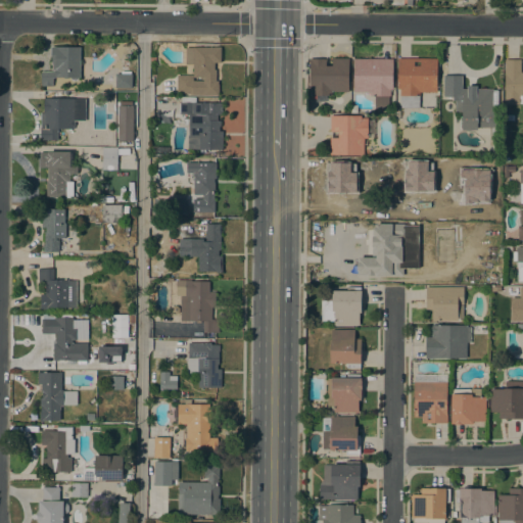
[(80,77),(78,77),(77,79),(72,80),(69,77),(55,77),(55,78),(52,78),(52,85),(40,85),(40,70),(54,70),(54,69),(51,69),(51,61),(51,55),(50,55),(50,46),(55,46),(80,46),(80,77)]
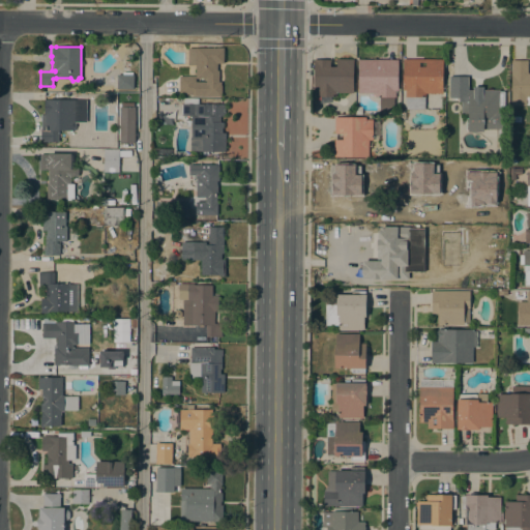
[(187,48),(216,48),(224,48),(224,63),(216,63),(216,70),(218,70),(218,82),(221,82),(221,85),(222,85),(222,93),(221,93),(221,96),(193,96),(193,94),(178,94),(178,77),(195,77),(195,65),(187,65),(187,48)]
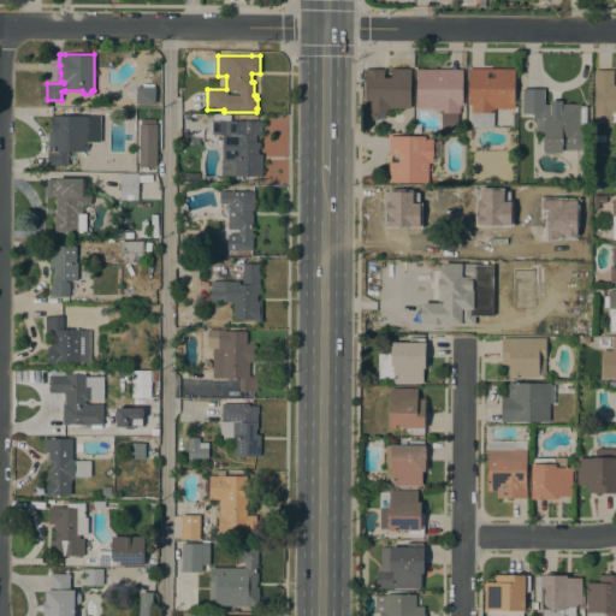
[(365,73),(363,73),(363,69),(384,69),(384,73),(383,73),(383,77),(390,77),(390,69),(410,69),(410,108),(390,108),(390,112),(367,112),(367,104),(365,104),(365,73)]
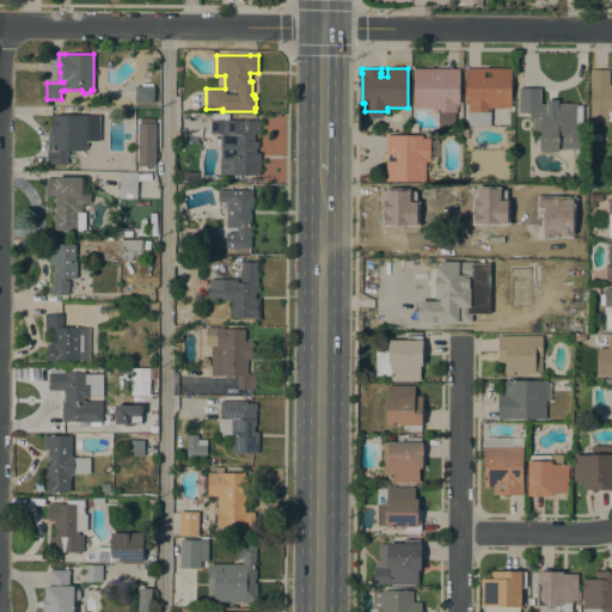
[(433,108),(412,108),(412,68),(459,68),(459,104),(457,104),(457,112),(433,112),(433,108)]
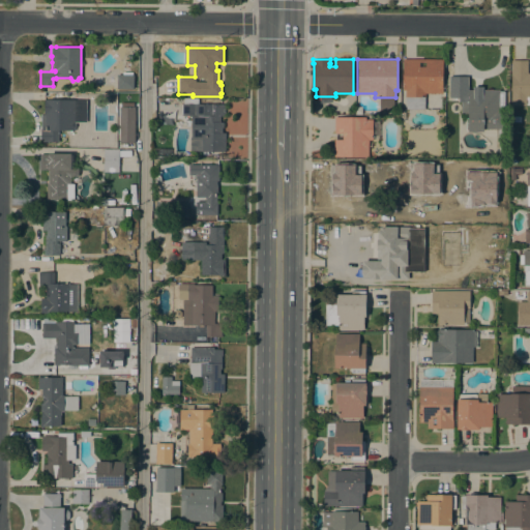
[(442,93),(424,93),(424,97),(424,109),(406,109),(406,97),(405,97),(405,90),(403,90),(403,59),(442,59),(442,93)]
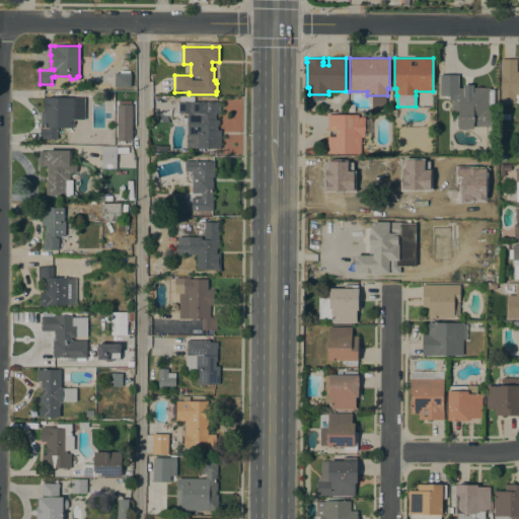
[(516,59),(516,72),(518,72),(518,103),(500,103),(500,59),(516,59)]
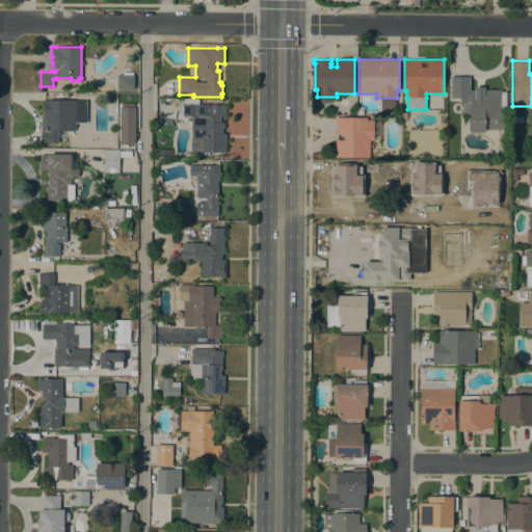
[(133,89),(116,88),(117,74),(123,74),(123,72),(133,72),(132,75),(134,75),(133,89)]
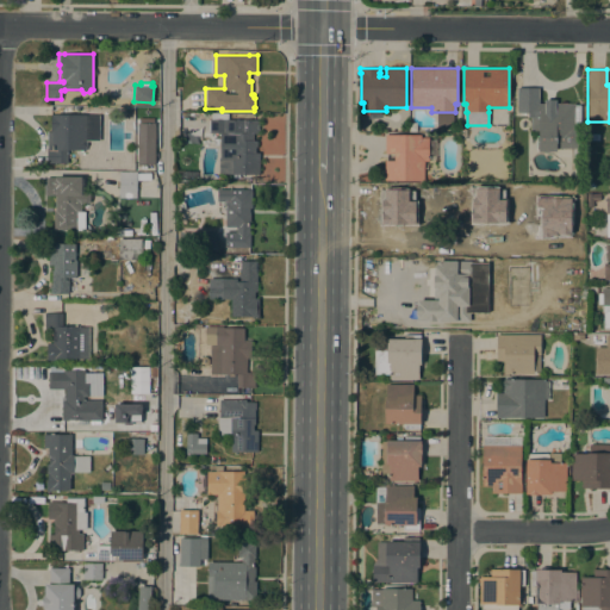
[(529,111),(517,111),(517,87),(539,87),(539,103),(545,103),(545,99),(555,99),(555,103),(574,104),(574,105),(580,105),(580,123),(577,123),(577,149),(556,149),(556,151),(539,151),(539,150),(536,150),(536,137),(539,137),(539,131),(530,131),(530,116),(529,116),(529,111)]
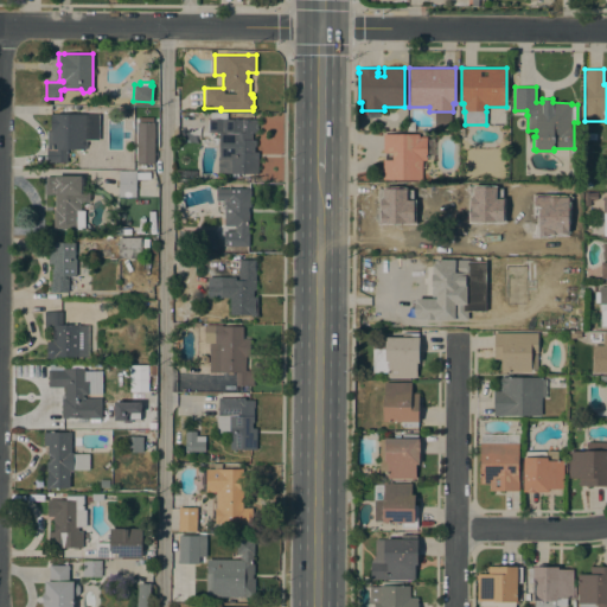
[(84,114),(84,149),(66,149),(66,163),(46,163),(46,131),(50,131),(50,114),(84,114)]
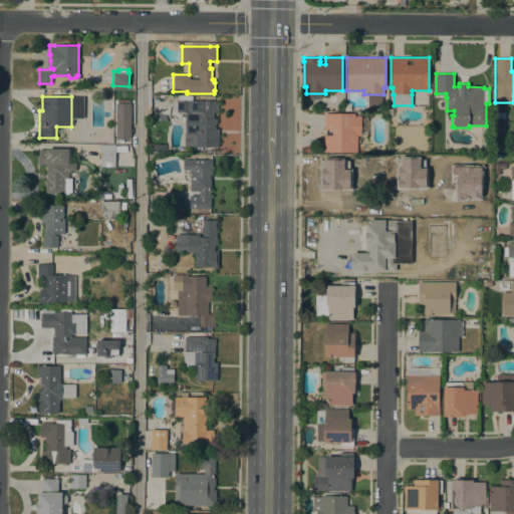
[(115,103),(117,103),(117,99),(130,99),(130,103),(131,103),(131,139),(115,139),(115,103)]
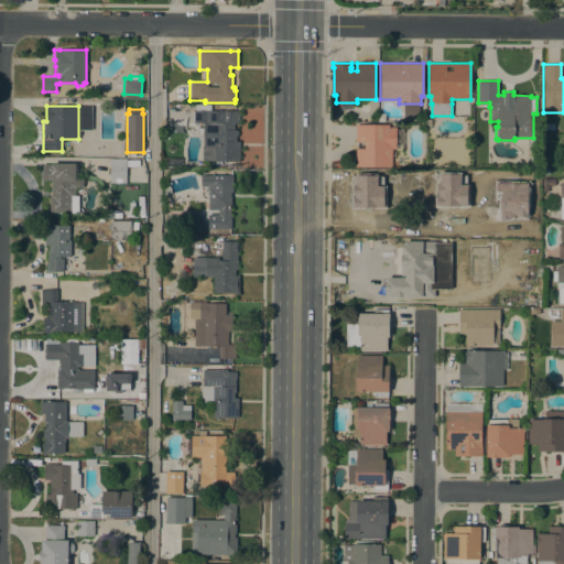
[(203,123),(193,122),(193,110),(239,110),(239,125),(234,125),(234,130),(237,130),(237,136),(236,136),(236,141),(239,141),(239,161),(202,161),(202,147),(203,147),(203,123)]
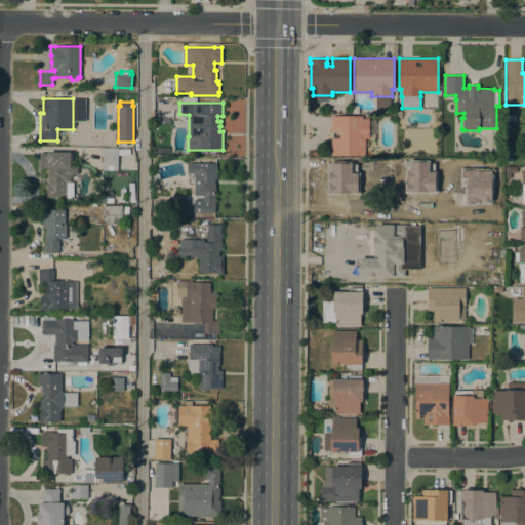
[(368,138),(364,138),(364,156),(330,156),(331,116),(362,116),(362,118),(368,118),(368,120),(369,120),(368,138)]
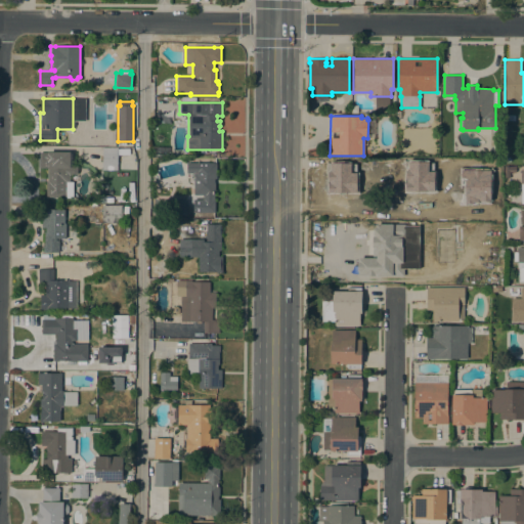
[(117,170),(101,170),(101,148),(117,148),(117,170)]
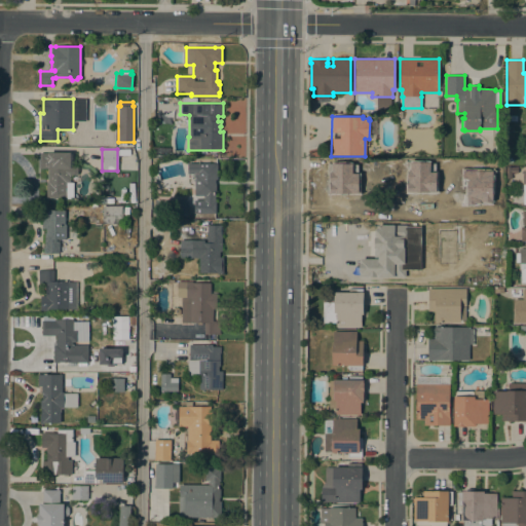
[(47,153),(47,152),(70,152),(70,166),(76,166),(76,176),(70,176),(70,183),(73,183),(73,199),(66,199),(66,197),(46,197),(46,182),(47,182),(47,168),(39,168),(39,153),(47,153)]
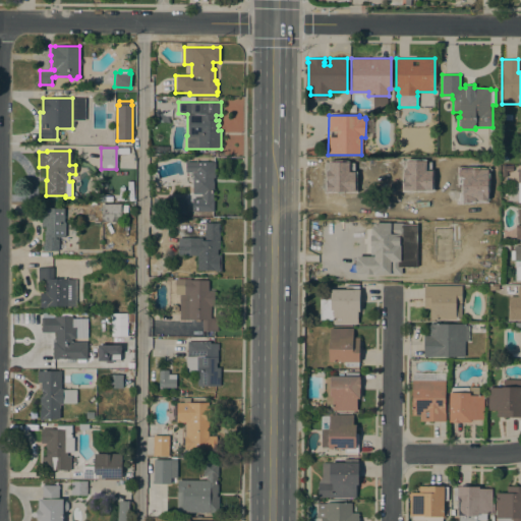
[(215,162),(215,178),(213,178),(213,181),(214,181),(213,211),(199,211),(199,215),(193,215),(193,211),(191,211),(192,197),(203,198),(203,193),(192,193),(192,174),(191,172),(185,172),(185,162),(215,162)]
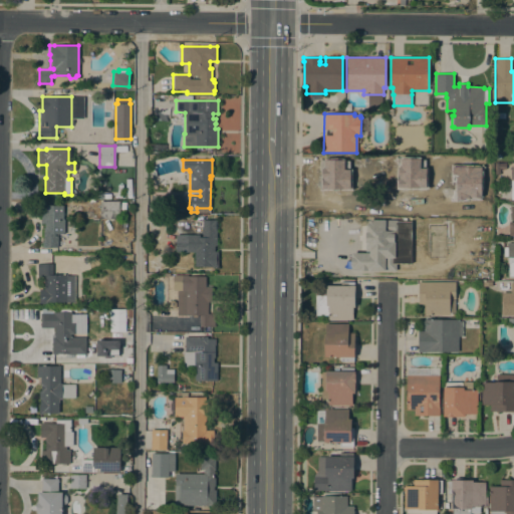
[(119,219),(99,218),(99,201),(119,201),(119,219)]
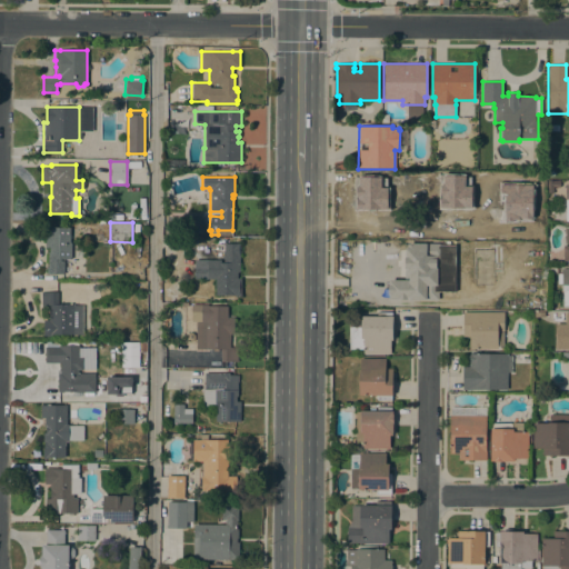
[(45,227),(70,227),(70,239),(71,239),(71,259),(63,259),(63,270),(63,275),(47,273),(47,267),(48,267),(48,248),(45,248),(45,227)]
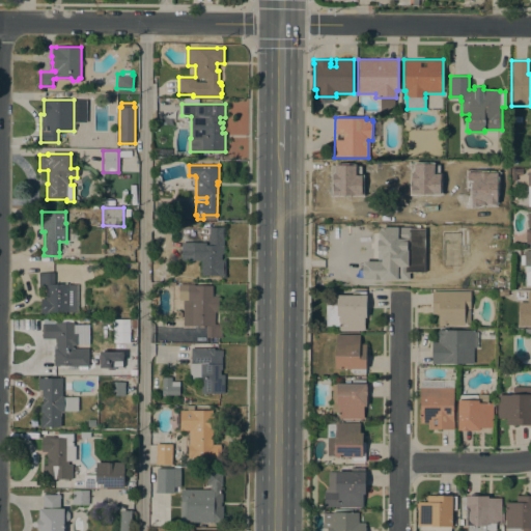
[(205,243),(205,245),(208,245),(208,227),(223,227),(223,230),(224,230),(224,236),(223,236),(223,253),(221,253),(221,259),(225,259),(225,276),(219,276),(219,275),(201,275),(201,260),(182,260),(182,243),(205,243)]
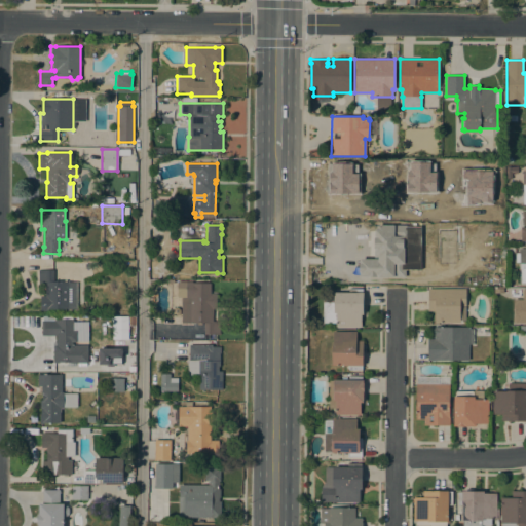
[(443,235),(433,235),(433,226),(443,226),(443,235)]
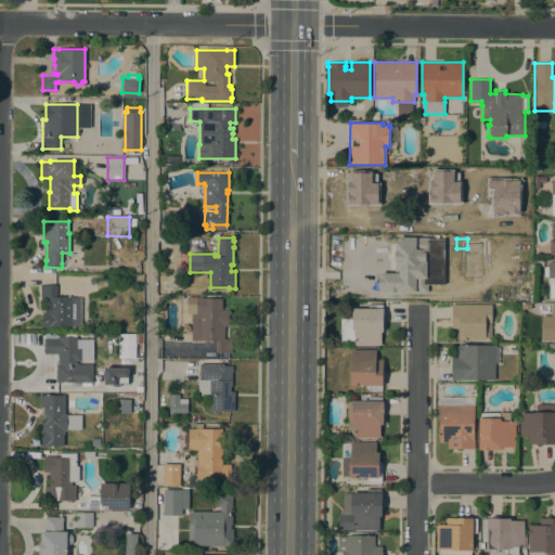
[(421,252),(425,252),(425,242),(439,242),(439,263),(447,263),(447,279),(438,279),(438,287),(437,287),(437,297),(428,297),(428,299),(407,299),(407,282),(421,282),(421,252)]
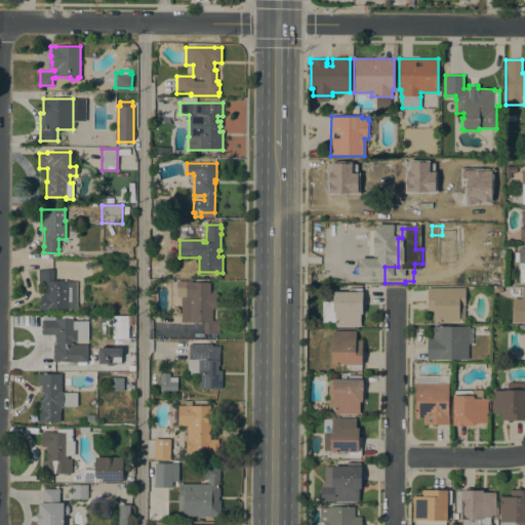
[(524,248),(524,282),(519,282),(519,263),(518,263),(518,261),(514,261),(514,252),(518,252),(518,248),(524,248)]
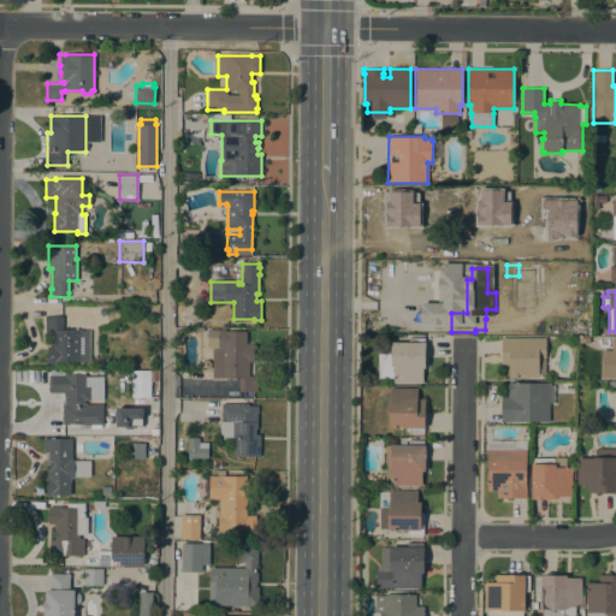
[(63,330),(89,330),(90,362),(55,362),(55,363),(47,363),(47,347),(53,347),(53,331),(45,331),(45,317),(63,317),(63,330)]
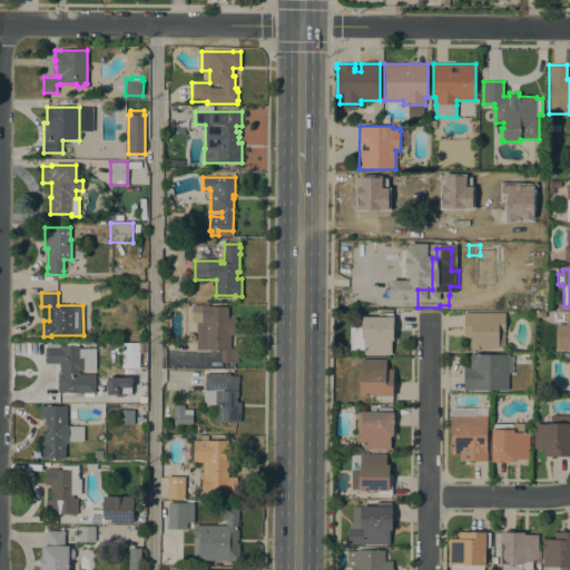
[(227,306),(227,318),(234,318),(234,334),(231,334),(231,347),(238,347),(237,362),(220,362),(220,350),(196,350),(196,322),(192,322),(192,305),(208,305),(208,306),(227,306)]
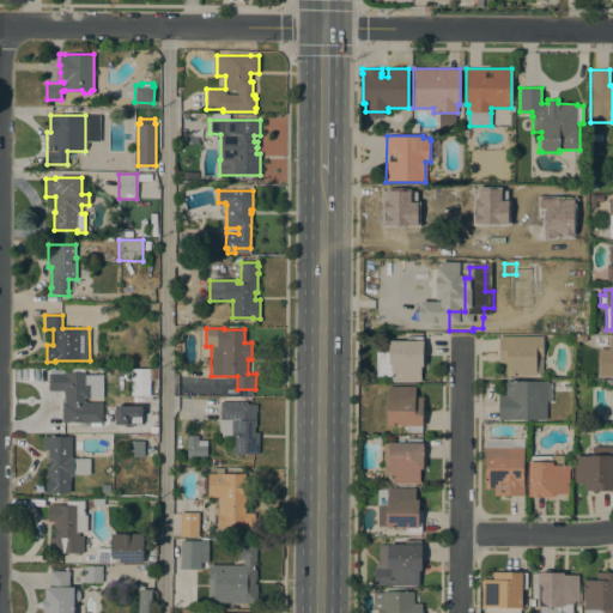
[(542,357),(535,357),(535,358),(542,358),(541,374),(535,374),(535,376),(507,376),(507,363),(498,363),(498,337),(542,337),(542,357)]
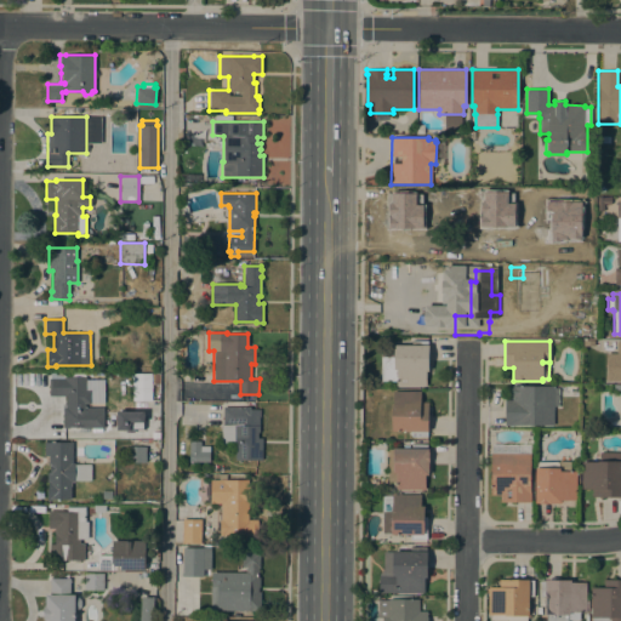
[(616,380),(607,380),(607,358),(616,358),(616,342),(620,342),(620,381),(616,381),(616,380)]
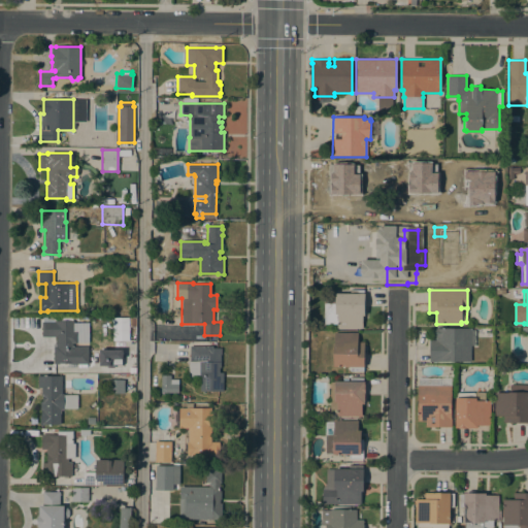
[(364,294),(364,297),(364,305),(364,316),(362,316),(362,329),(336,328),(336,324),(324,324),(324,303),(334,303),(334,293),(364,294)]
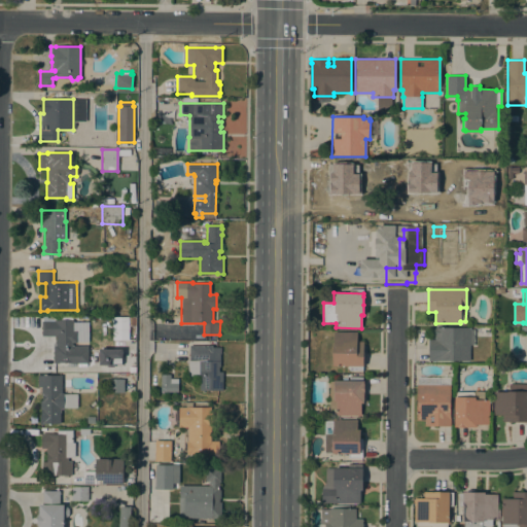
[(88,363),(70,363),(70,362),(59,362),(59,363),(54,363),(54,346),(56,346),(56,336),(41,336),(41,321),(42,321),(42,317),(54,317),(54,320),(73,320),(73,322),(88,321),(88,342),(76,342),(76,343),(72,343),(72,346),(88,346),(88,363)]
